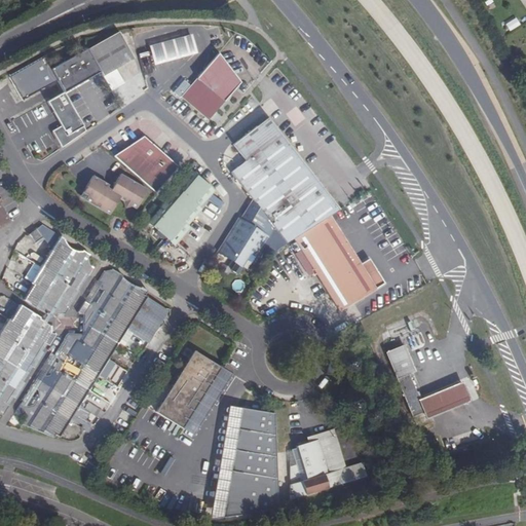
[(516,17),(505,24),(510,31),(520,26),(516,17)]
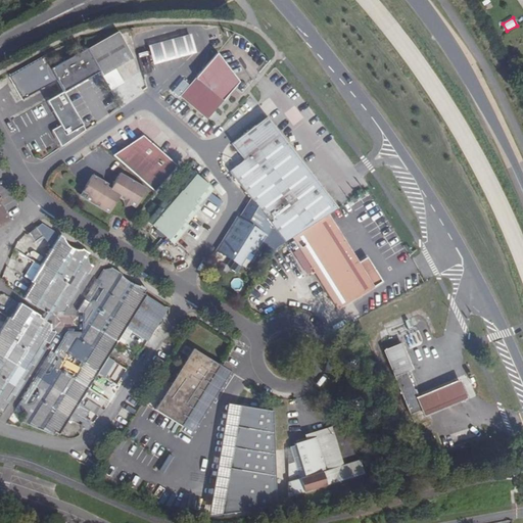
[(119,32),(87,49),(99,72),(102,76),(115,68),(133,58),(119,32)]
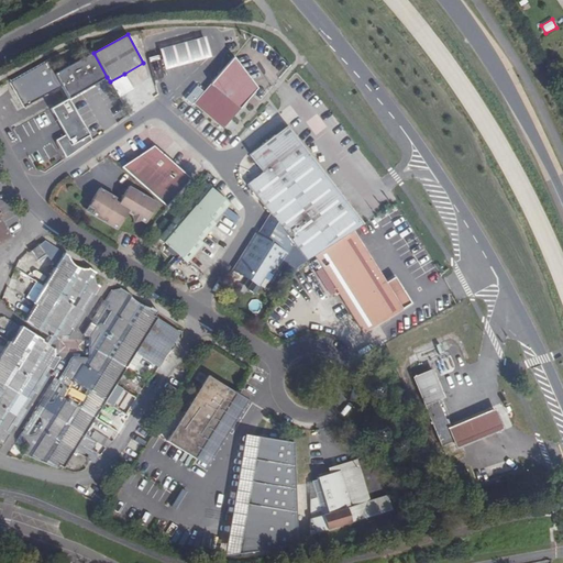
[(159,50),(165,70),(211,58),(206,37),(159,50)]
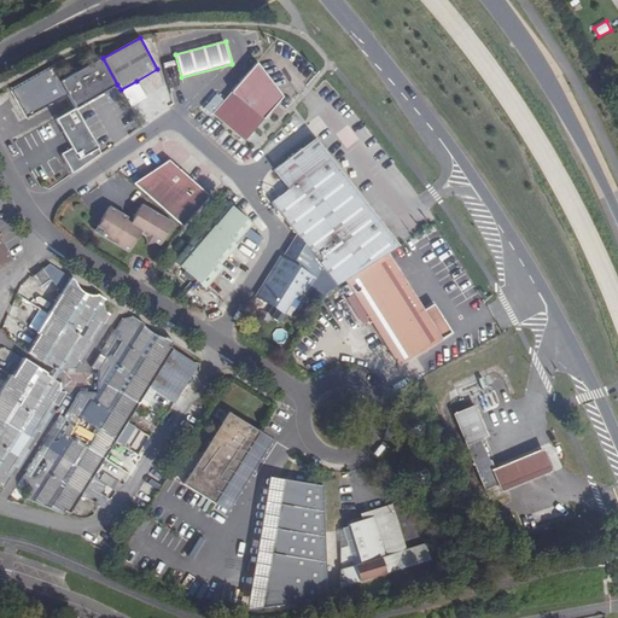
[(103,57),(59,81),(68,95),(75,109),(75,110),(117,85),(103,58),(103,57)]
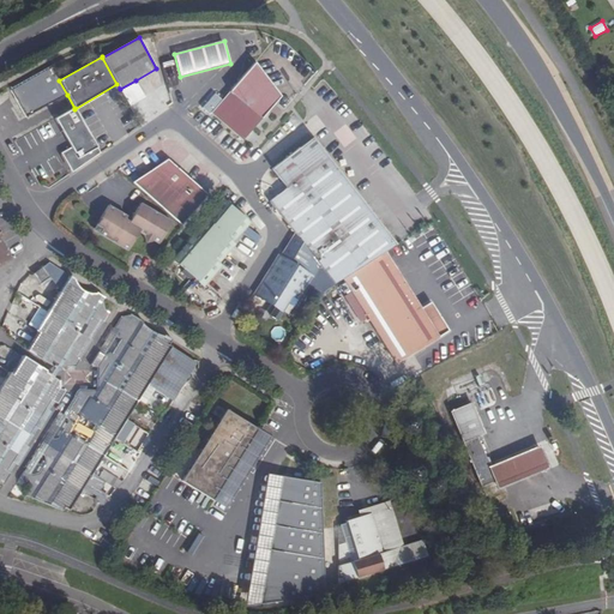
[(254,62),(210,113),(242,140),(281,97),(254,62)]
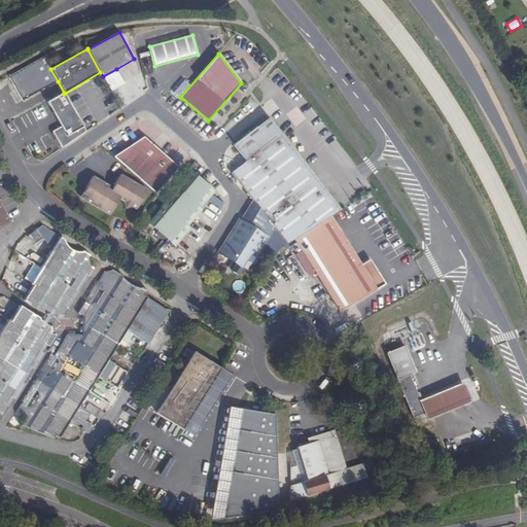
[(44,58),(9,77),(23,101),(58,81),(44,58)]
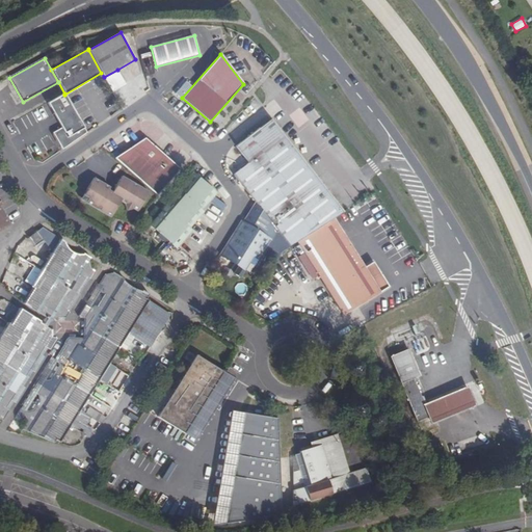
[(117,70),(104,77),(110,89),(124,81),(117,70)]
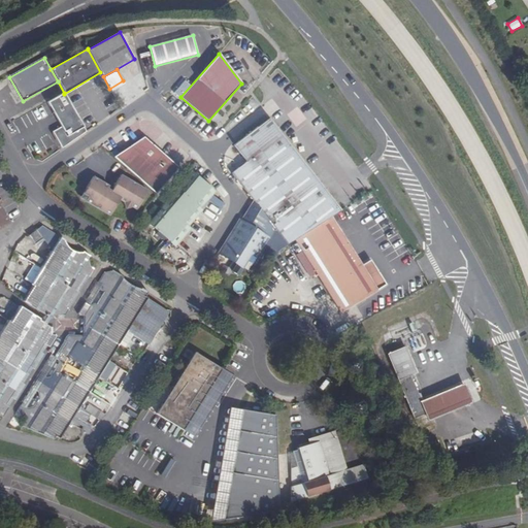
[(64,93),(55,98),(46,102),(54,113),(55,112),(62,126),(52,132),(61,149),(86,132),(64,94),(64,93)]
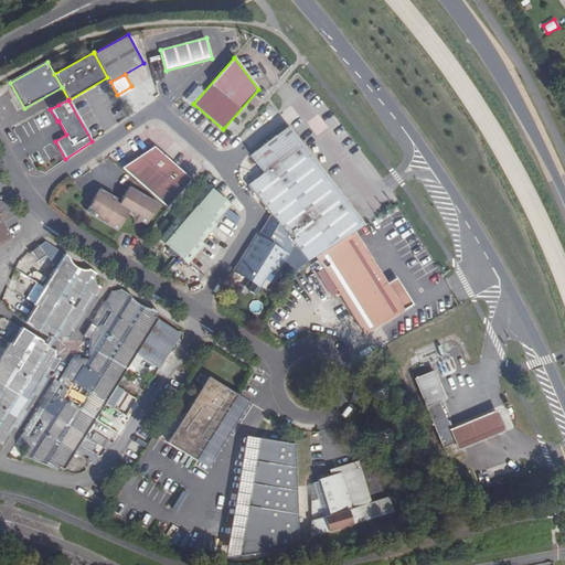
[(263,172),(247,184),(270,214),(272,216),(294,244),(308,262),(316,256),(354,232),(364,225),(287,127),(249,155),(263,172)]
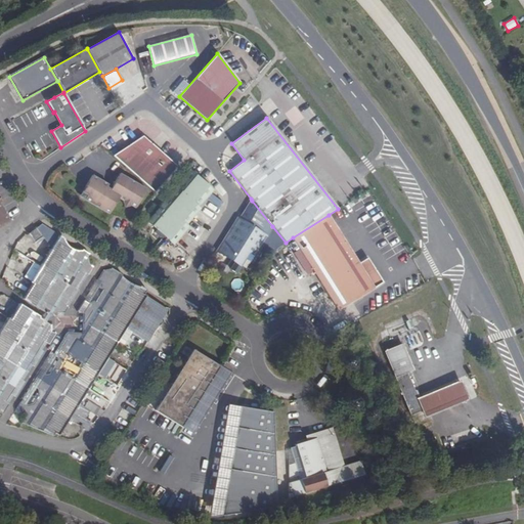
[(140,134),(114,157),(153,190),(175,165),(140,134)]
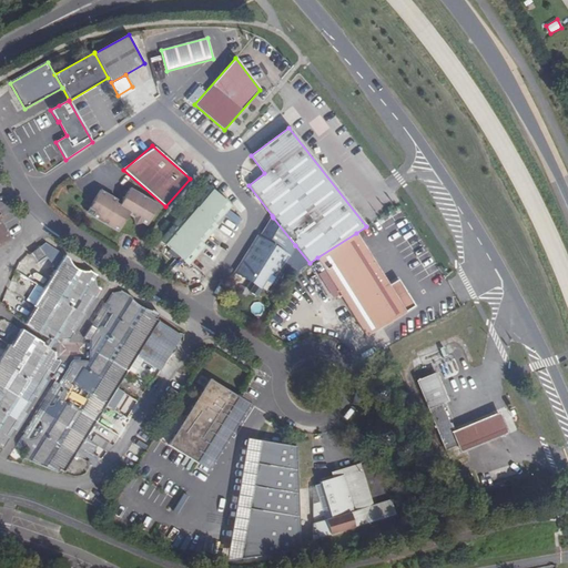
[(99,186),(88,204),(90,205),(91,210),(90,212),(115,229),(127,212),(131,215),(133,222),(140,220),(144,223),(156,203),(129,185),(124,193),(124,196),(121,198),(118,203),(114,200),(115,198),(99,186)]
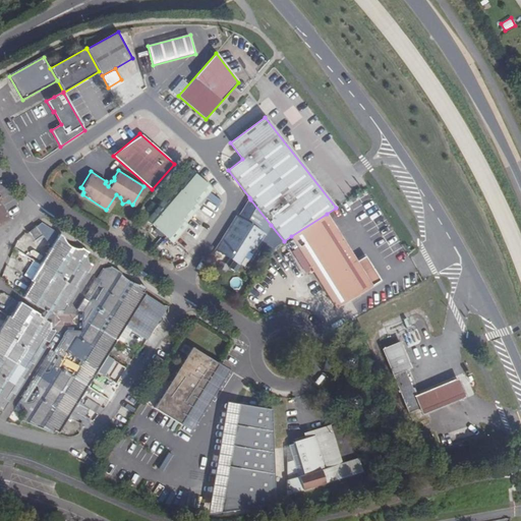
[(190,171),(147,220),(172,242),(187,226),(185,224),(198,208),(196,206),(212,189),(190,171)]
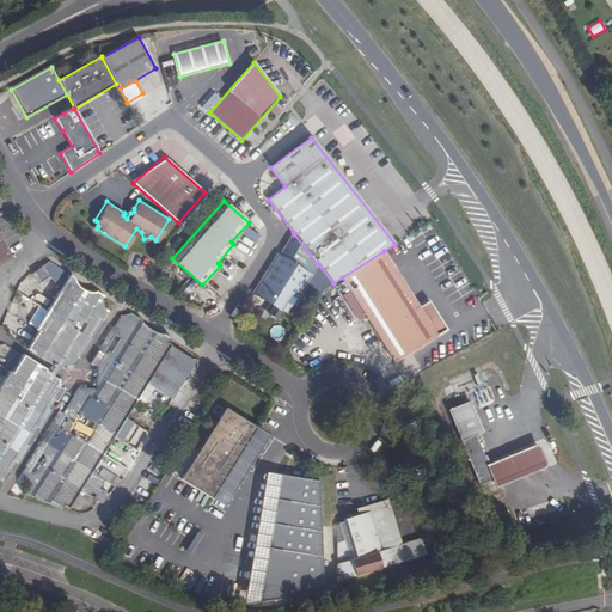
[(279,255),(264,277),(270,282),(261,297),(282,310),(304,271),(311,276),(318,264),(294,234),(281,256),(279,255)]
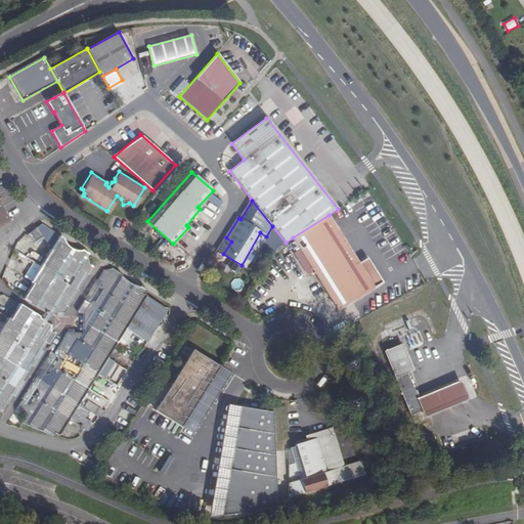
[(1,213),(0,213),(0,224),(8,220),(5,214),(3,215),(1,213)]
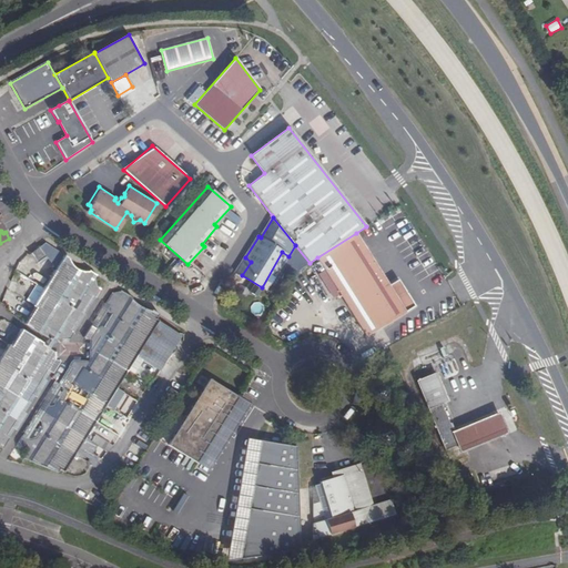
[(317,257),(367,337),(406,313),(406,311),(415,306),(397,280),(388,285),(356,233),(317,257)]
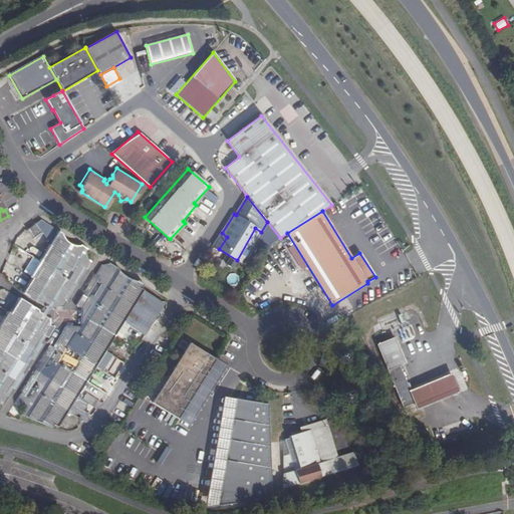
[(27,230),(33,237),(46,227),(40,219),(27,230)]
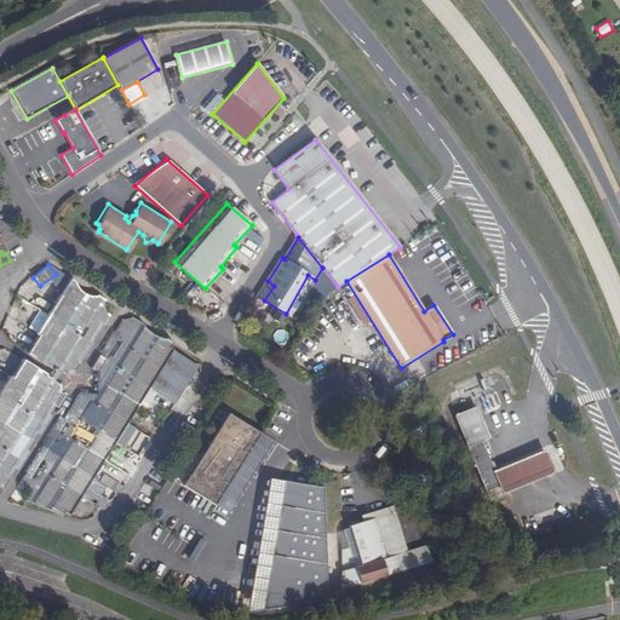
[(59,374),(59,372),(72,372),(73,371),(75,372),(80,363),(78,362),(101,325),(103,326),(108,317),(107,316),(108,315),(104,313),(103,303),(104,299),(97,294),(96,297),(93,297),(91,296),(90,296),(87,296),(85,294),(82,293),(82,292),(80,291),(79,290),(78,288),(76,286),(75,285),(74,283),(75,281),(69,277),(35,332),(38,334),(26,354),(59,374)]
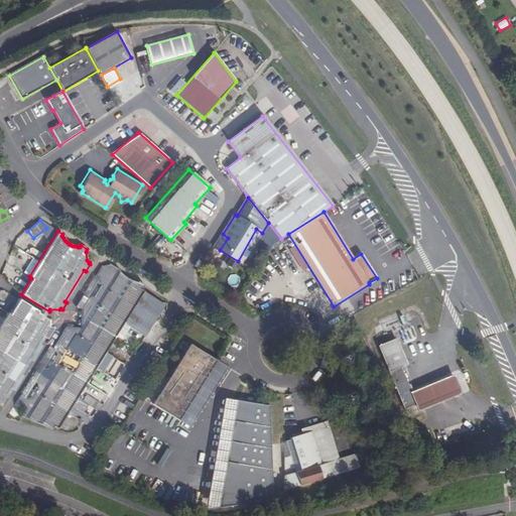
[(223,234),(215,247),(220,250),(228,238),(223,234)]
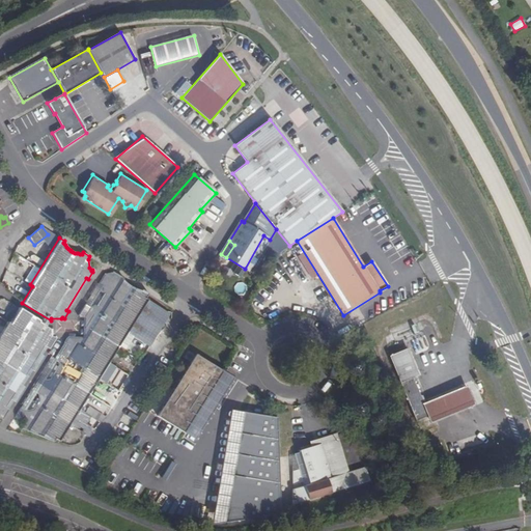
[(84,318),(83,338),(68,337),(67,339),(66,338),(63,343),(65,344),(55,361),(57,362),(58,366),(50,380),(47,381),(44,380),(35,393),(37,394),(38,400),(32,410),(27,411),(25,410),(24,411),(20,409),(16,416),(25,421),(21,427),(22,428),(21,429),(54,442),(56,438),(60,441),(148,300),(146,298),(148,294),(142,289),(141,291),(141,290),(138,289),(135,288),(133,287),(131,286),(128,284),(126,282),(123,279),(123,278),(113,272),(112,274),(106,275),(105,274),(99,284),(103,287),(103,294),(105,295),(96,307),(94,305),(89,308),(85,305),(79,315),(80,319),(84,318)]
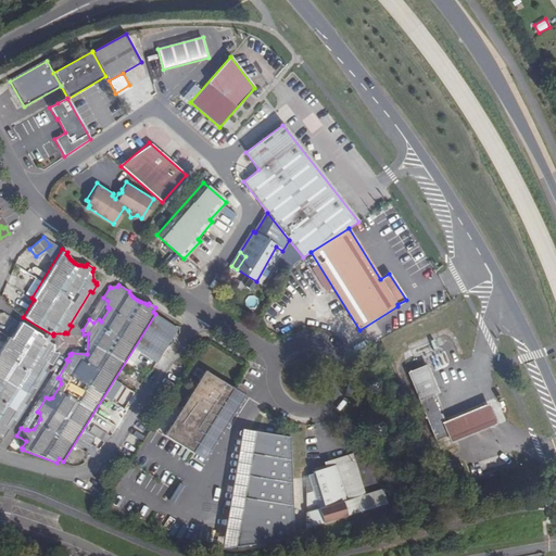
[(53,353),(53,344),(52,344),(46,340),(47,338),(21,321),(10,338),(8,337),(0,348),(0,439),(2,440),(9,429),(5,427),(46,363),(51,366),(57,355),(57,353),(53,353)]
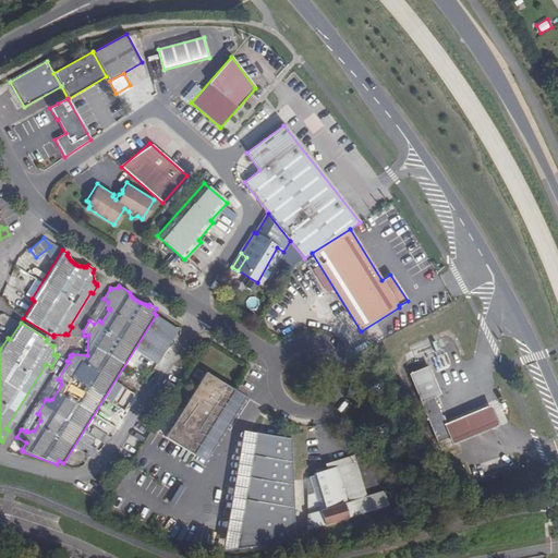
[(409,375),(436,441),(448,437),(443,425),(439,417),(443,416),(434,397),(439,395),(431,376),(427,367),(409,375)]
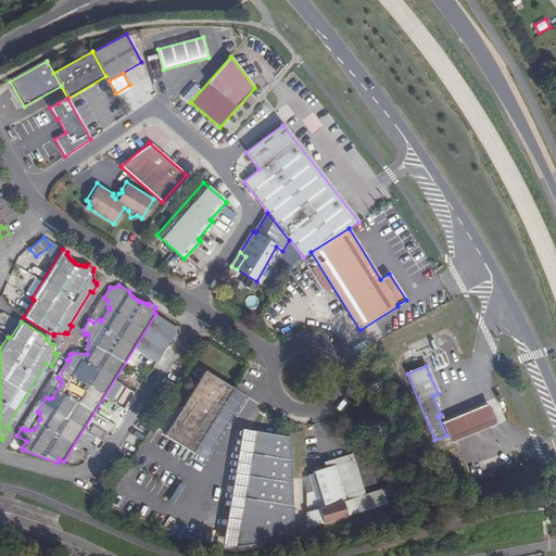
[(205,370),(165,436),(193,453),(199,443),(197,441),(202,432),(204,434),(234,388),(205,370)]
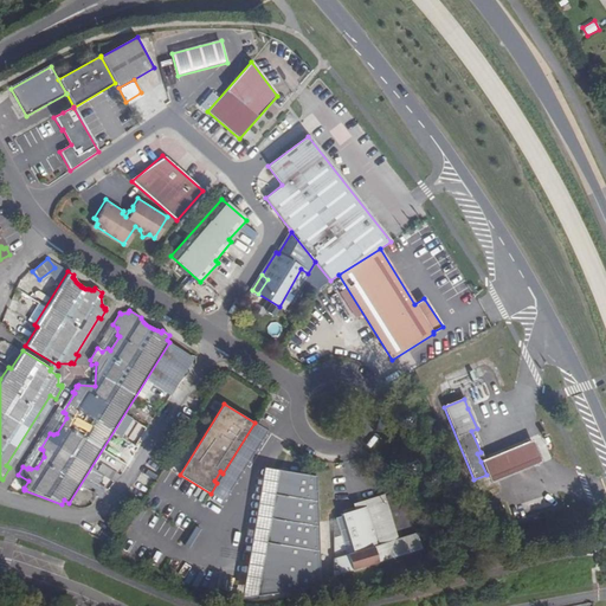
[(487,475),(490,484),(498,481),(542,463),(533,440),(489,458),(481,462),(487,475)]
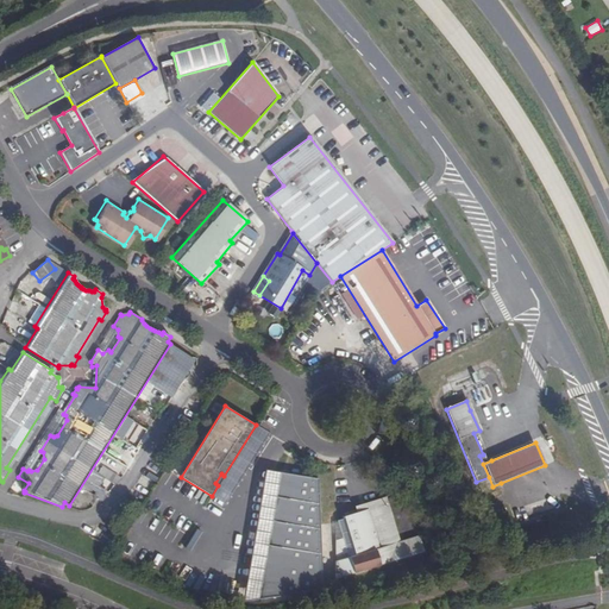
[(259,583),(257,598),(322,590),(321,584),(318,478),(283,472),(281,487),(276,487),(272,507),(277,507),(272,535),(268,534),(264,554),(269,556),(264,584),(259,583)]
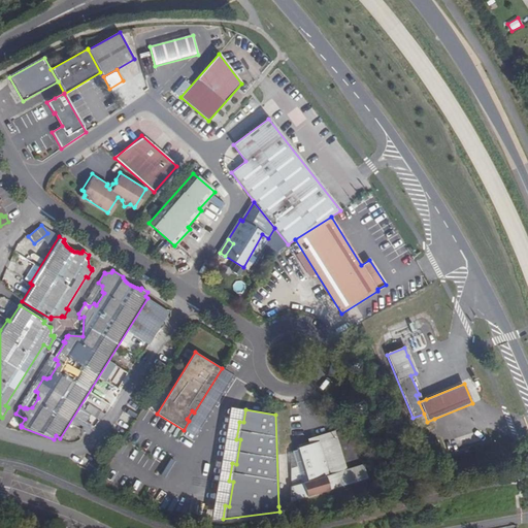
[(335,431),(307,439),(308,444),(336,436),(335,431)]
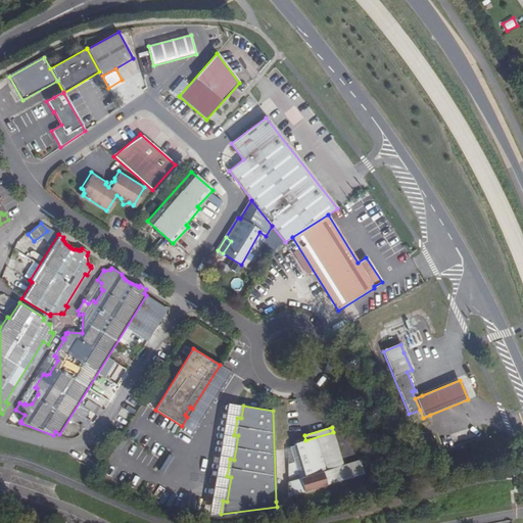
[(305,440),(293,444),(294,445),(289,447),(290,448),(294,464),(288,466),(288,496),(364,474),(361,461),(343,466),(334,468),(327,443),(336,440),(333,432),(305,440)]
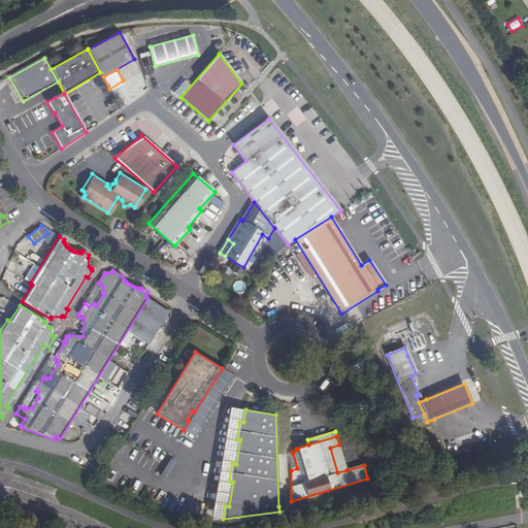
[(339,444),(330,448),(337,472),(347,470),(339,444)]
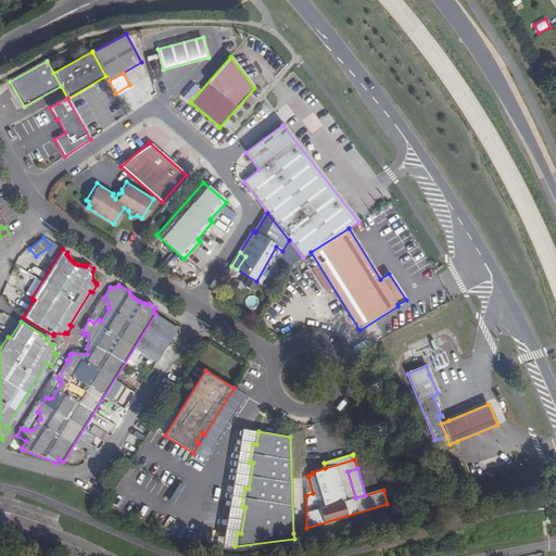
[(180,488),(175,484),(168,500),(174,503),(180,488)]
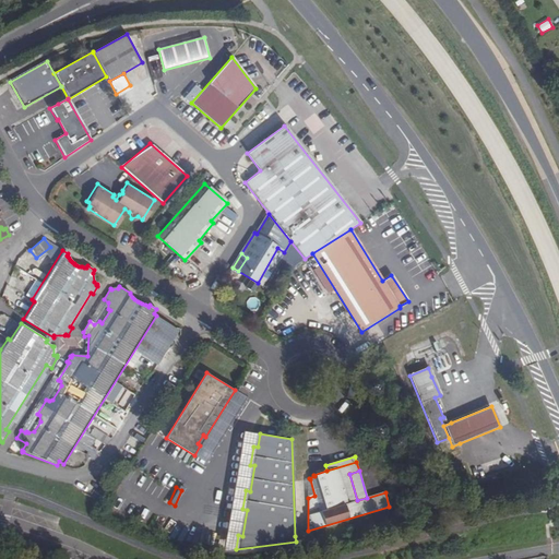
[(242,509),(238,535),(242,536),(247,510),(242,509)]
